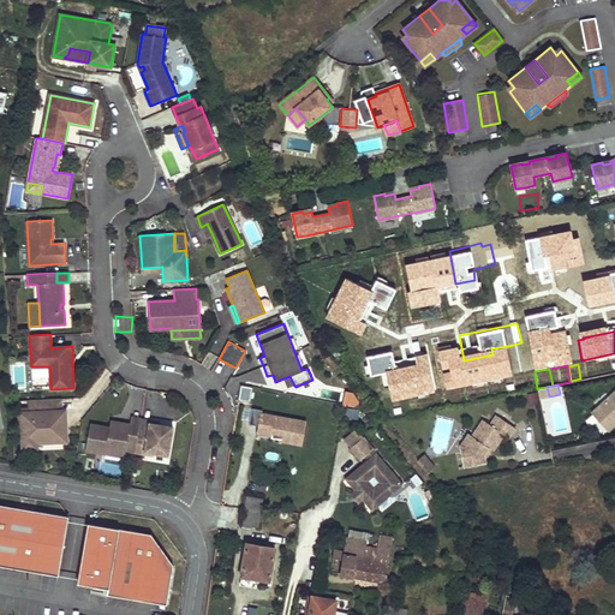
[(240,386),(238,399),(250,401),(252,387),(240,386)]
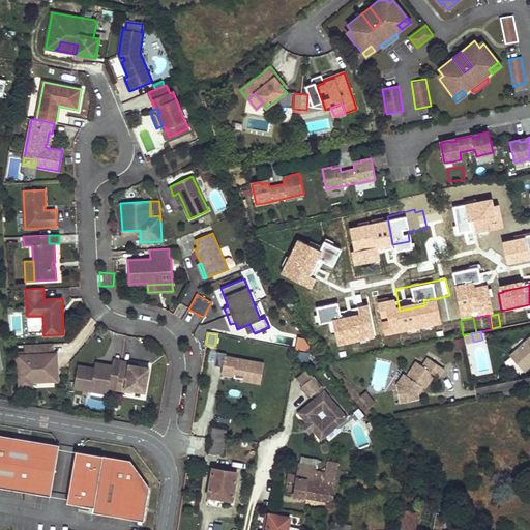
[(471,333),(464,334),(466,343),(473,342),(471,333)]
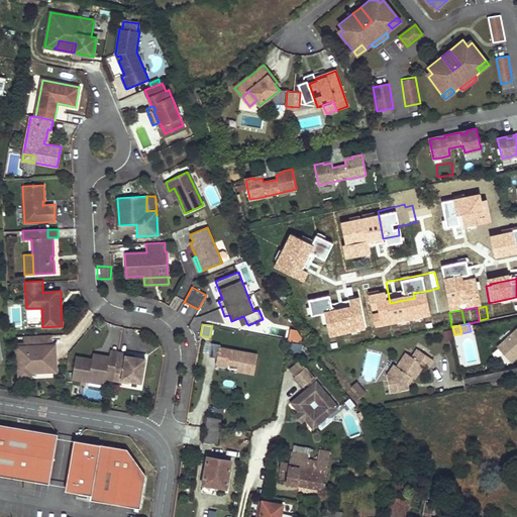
[(516,327),(506,339),(507,354),(514,353),(516,351),(516,327)]
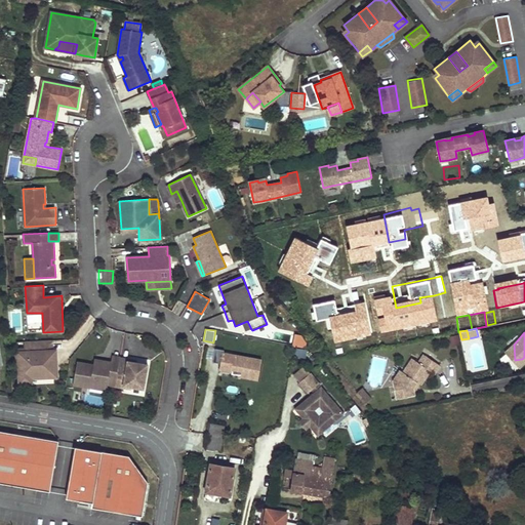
[(294,335),(293,346),(306,347),(307,336),(294,335)]
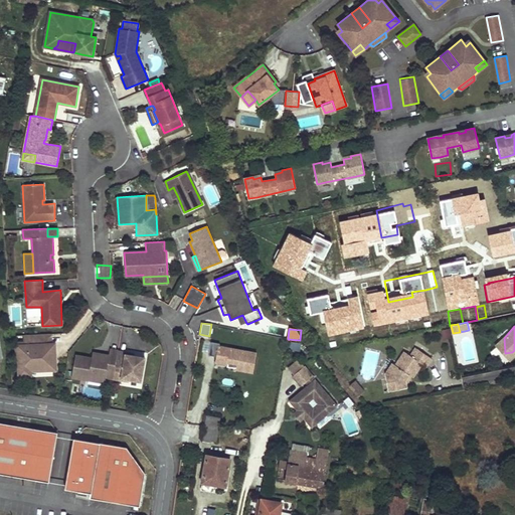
[(50,333),(25,335),(26,345),(18,346),(20,375),(31,375),(30,370),(55,369),(54,344),(51,344),(50,333)]
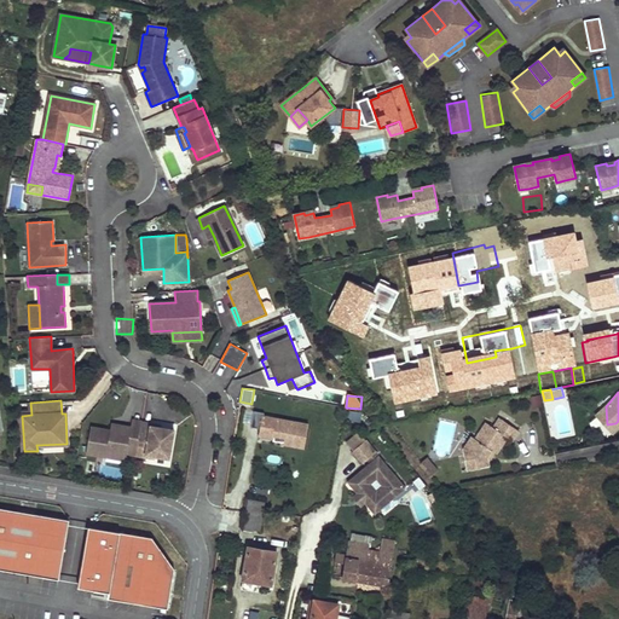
[(618,426),(618,421),(615,423),(607,424),(606,406),(595,415),(612,433),(618,426)]
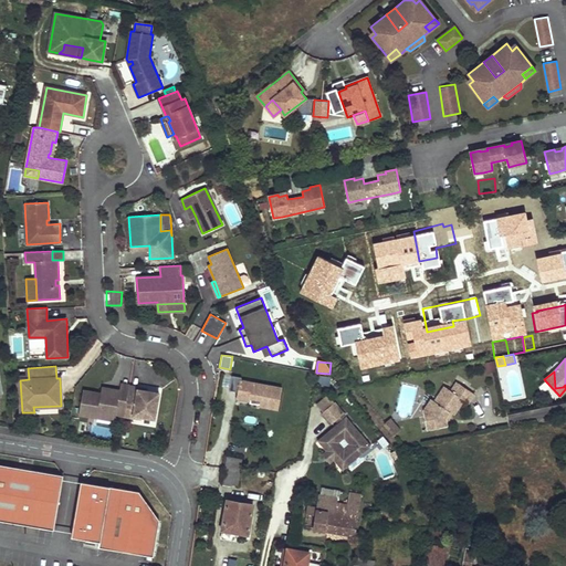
[(232,378),(231,389),(238,390),(236,404),(279,409),(282,385),(232,378)]
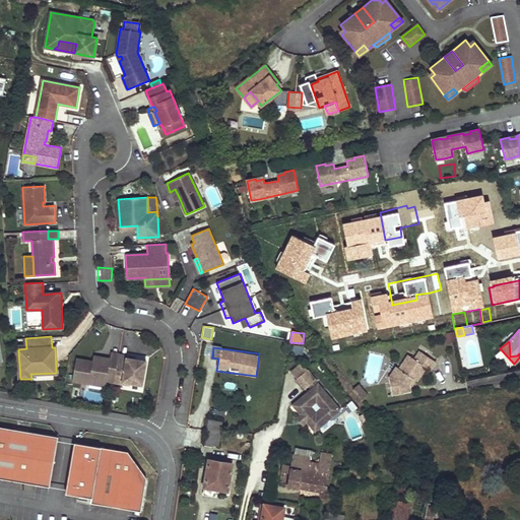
[(119,354),(119,352),(112,350),(111,356),(99,354),(98,356),(93,356),(92,362),(76,360),(73,382),(89,385),(90,379),(107,382),(114,383),(119,358),(119,354)]
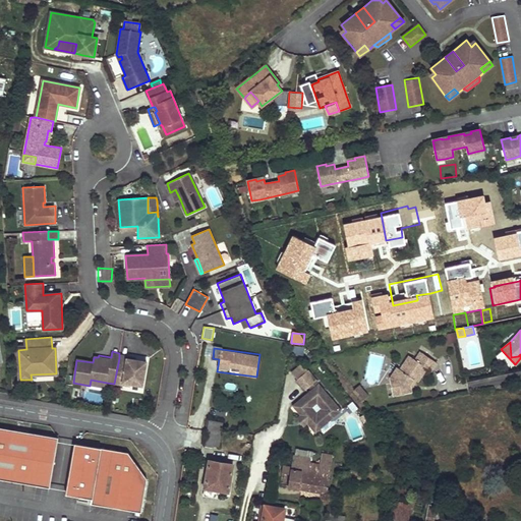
[(430,371),(437,362),(420,352),(415,360),(409,355),(400,369),(397,367),(391,378),(393,391),(401,389),(402,394),(411,392),(409,385),(413,380),(417,382),(426,368),(430,371)]
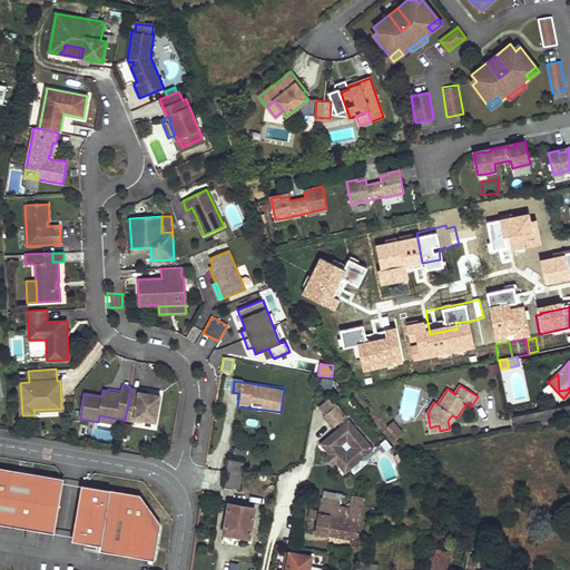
[(148,394),(139,392),(138,393),(130,392),(125,420),(143,422),(144,420),(156,422),(160,395),(148,394)]
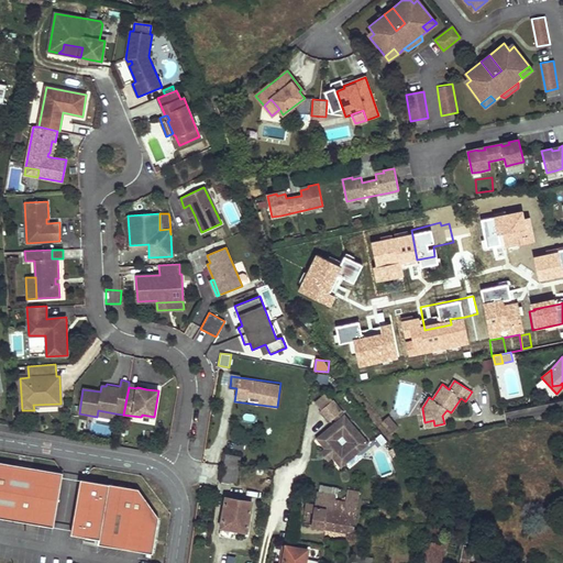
[(320,408),(329,400),(323,394),(315,403),(320,408)]
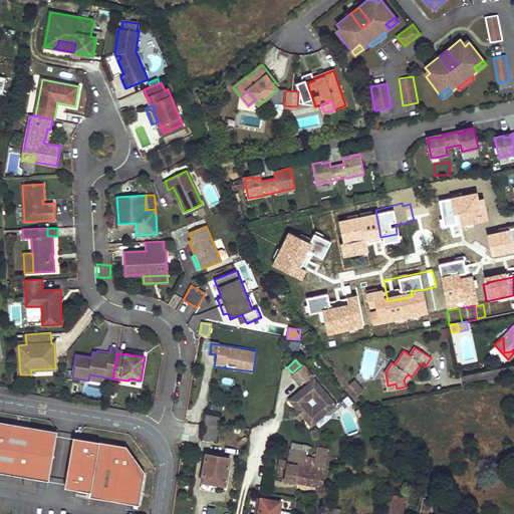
[(292,374),(292,376),(300,386),(305,380),(307,383),(288,401),(296,410),(303,418),(310,427),(336,405),(303,365),(292,374)]
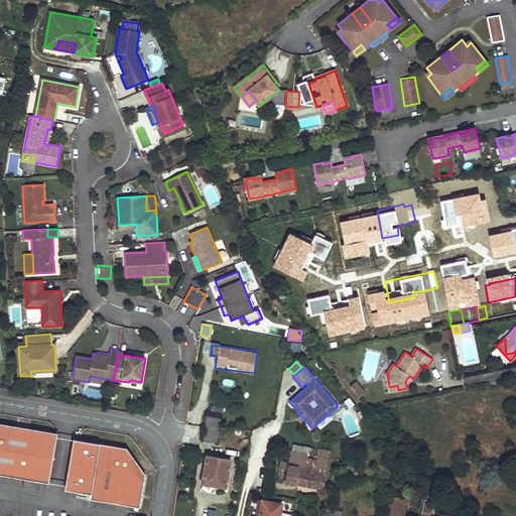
[(106,379),(90,376),(89,382),(105,384),(106,379)]
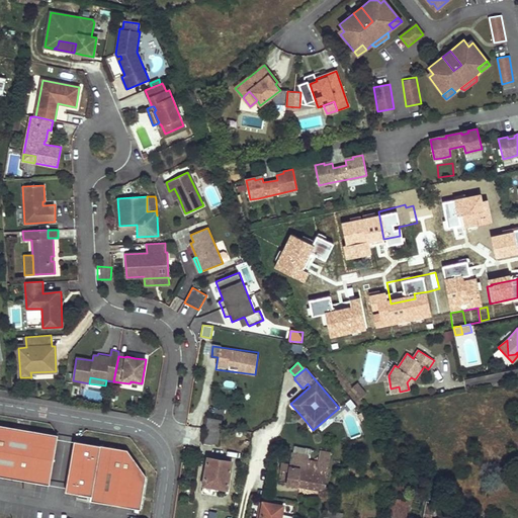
[(294,379),(288,384),(295,394),(303,389),(294,379)]
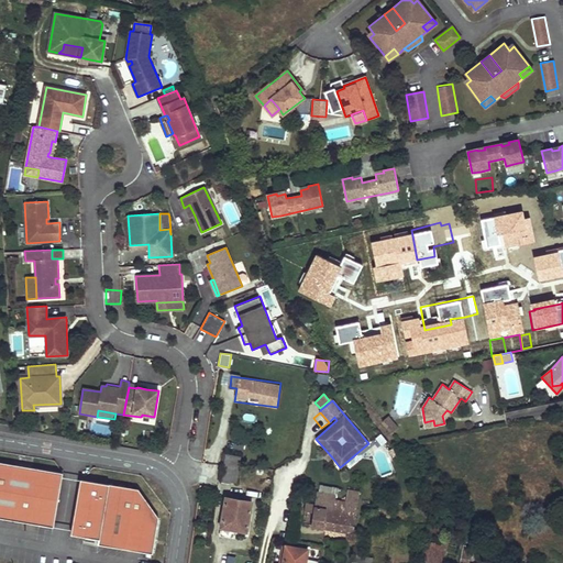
[(398,428),(388,416),(382,421),(392,433),(398,428)]
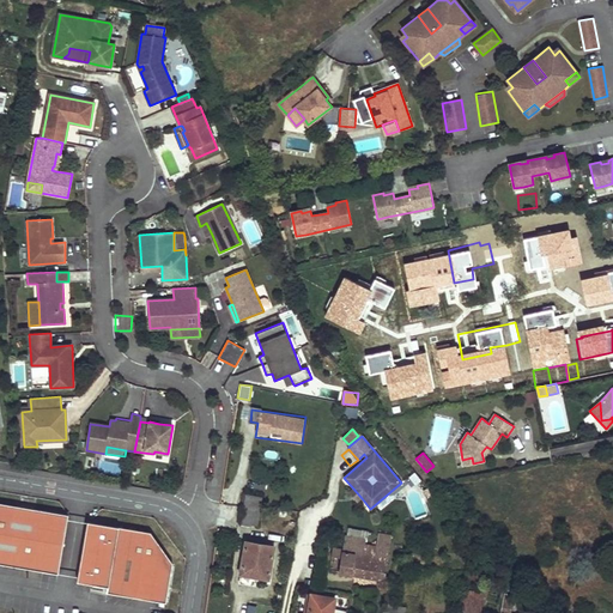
[(362,498),(353,489),(349,492),(357,502),(362,498)]
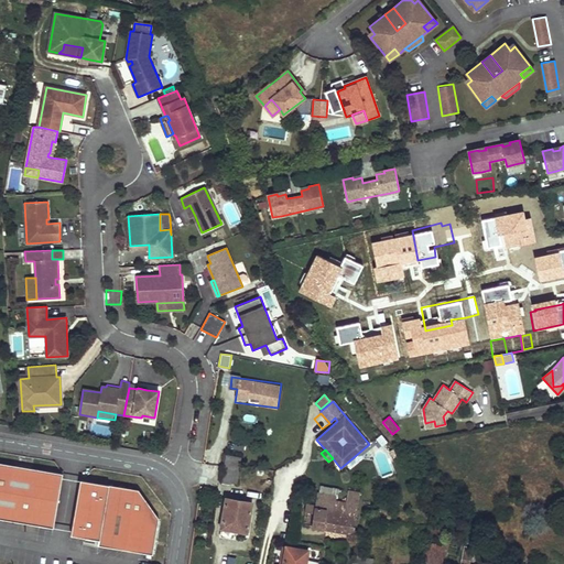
[(239,454),(226,453),(224,464),(238,465),(239,454)]
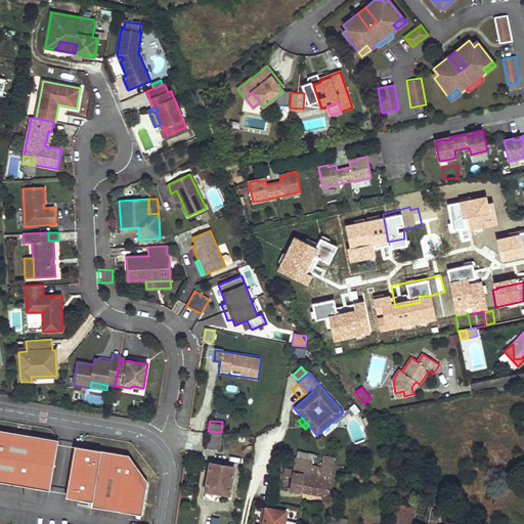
[(0,481),(50,490),(58,440),(0,430),(0,481)]
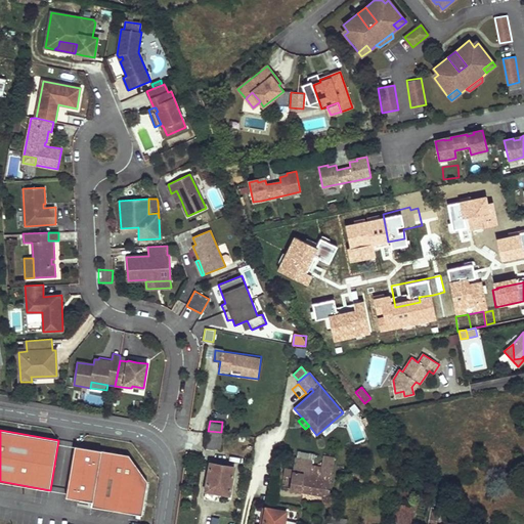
[(213,450),(216,437),(208,435),(206,448),(213,450)]
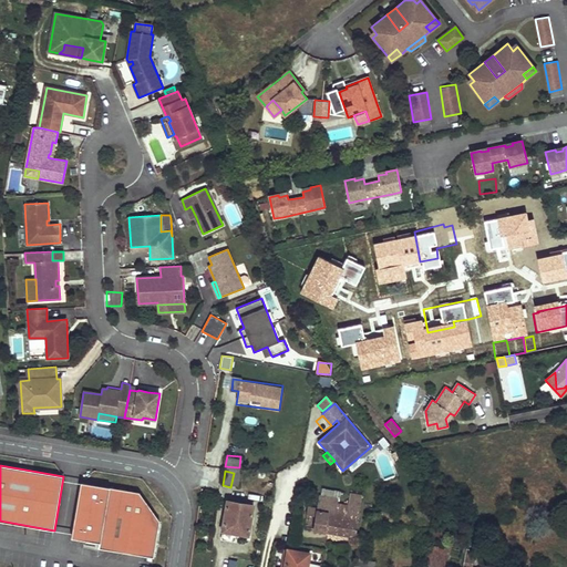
[(72,537),(86,539),(85,544),(100,547),(100,548),(154,557),(160,522),(140,493),(82,483),(72,537)]
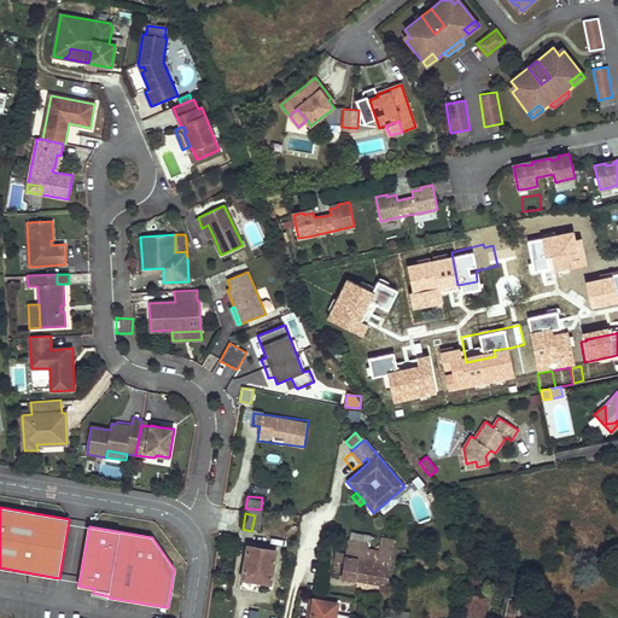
[(391,555),(394,541),(382,538),(380,546),(379,546),(378,553),(391,555)]
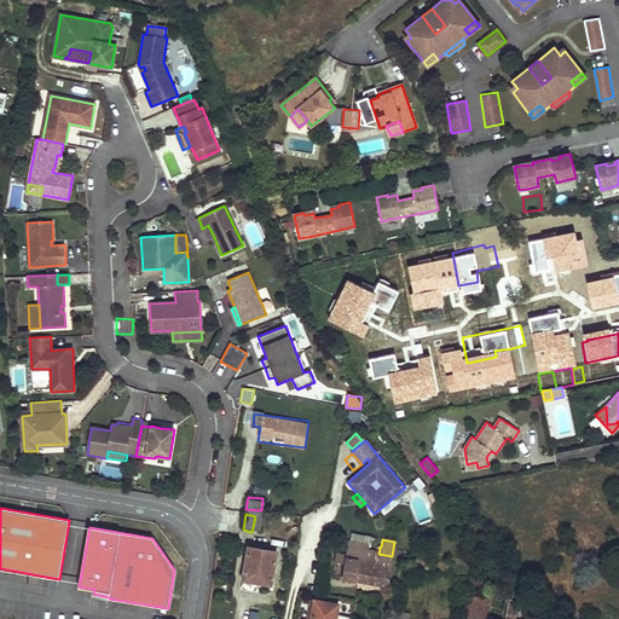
[(370,544),(348,541),(347,548),(368,551),(370,544)]
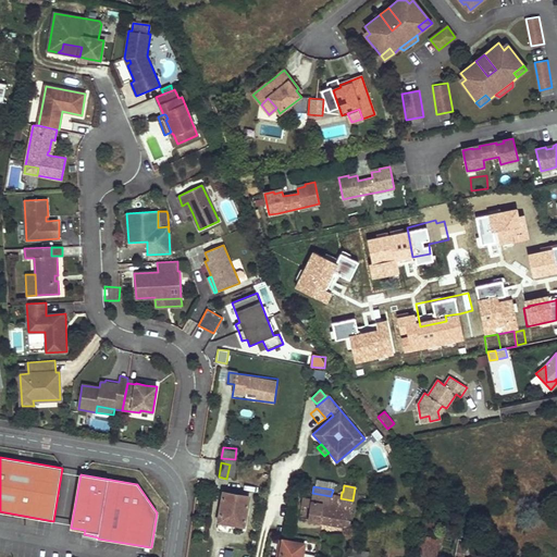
[(244,525),(248,495),(223,491),(218,521),(244,525)]
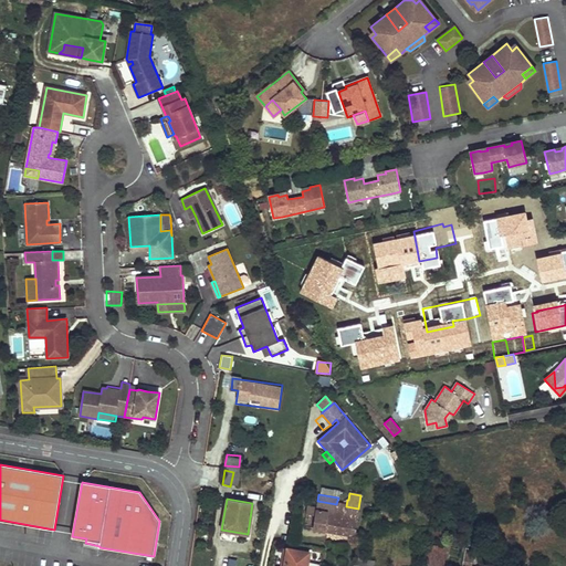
[(353,535),(358,509),(346,506),(336,504),(317,501),(316,507),(305,506),(304,510),(306,511),(306,513),(314,515),(313,527),(353,535)]
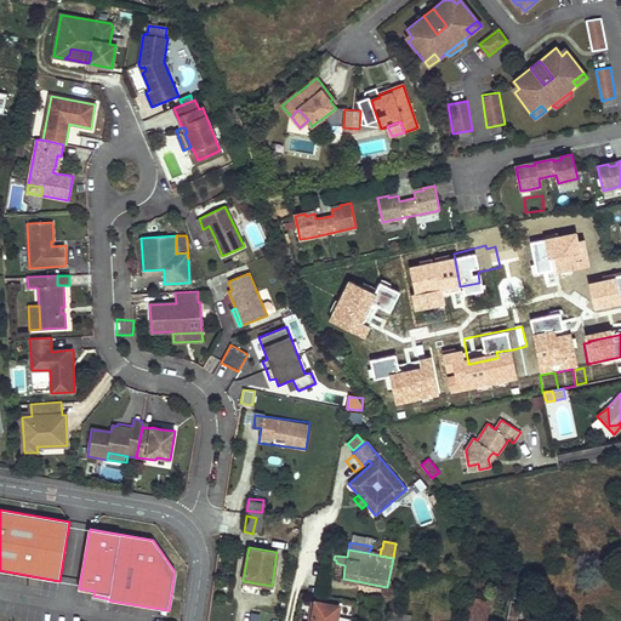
[(468,598),(465,619),(477,620),(480,600),(468,598)]
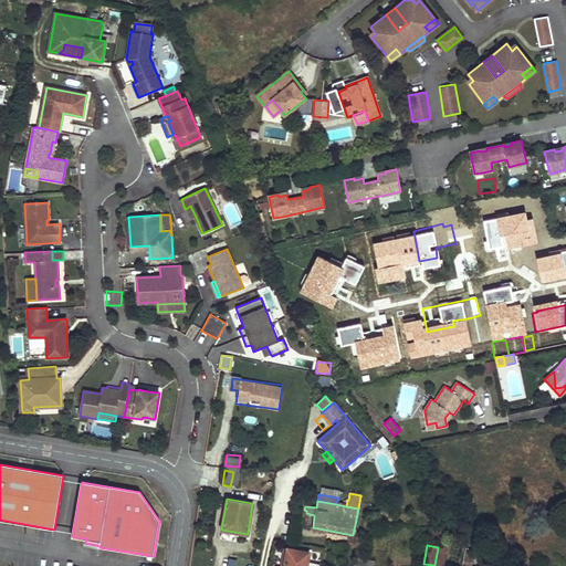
[(436,565),(442,565),(447,548),(438,547),(435,565),(436,565)]
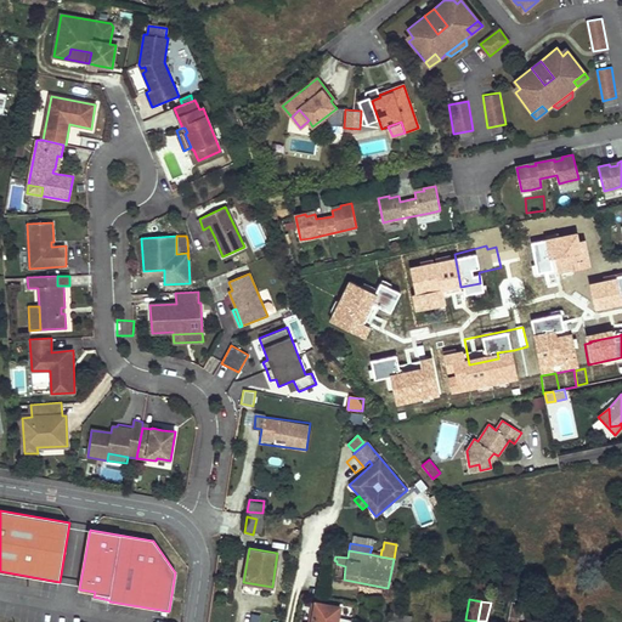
[(335,621),(339,608),(316,604),(312,621),(335,621)]
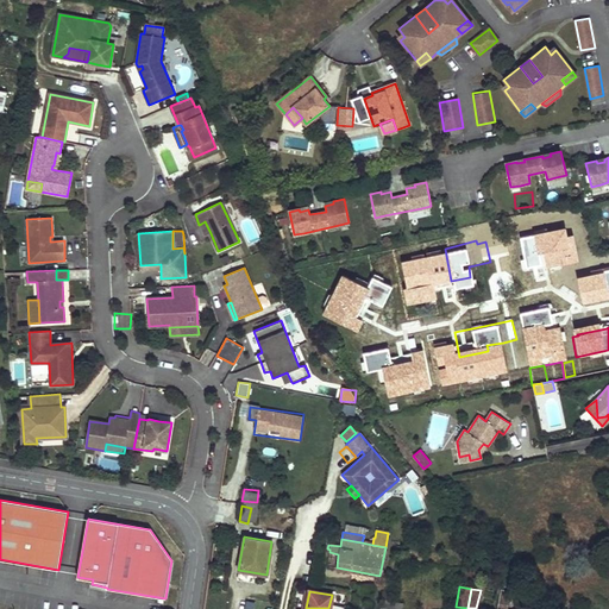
[(397,608),(400,603),(381,598),(378,608),(397,608)]
